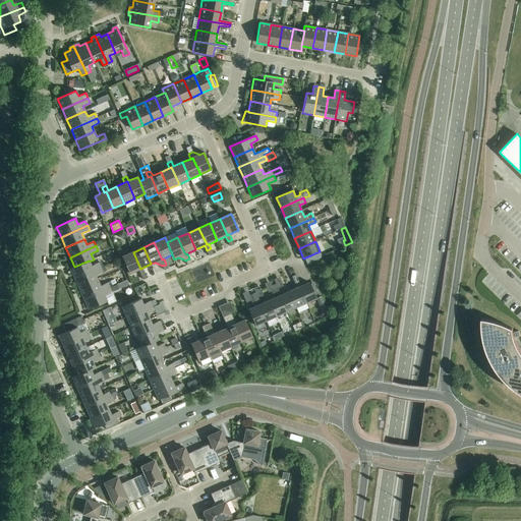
[(138,270),(140,275),(145,273),(142,268),(140,269),(133,252),(122,256),(129,274),(138,270)]
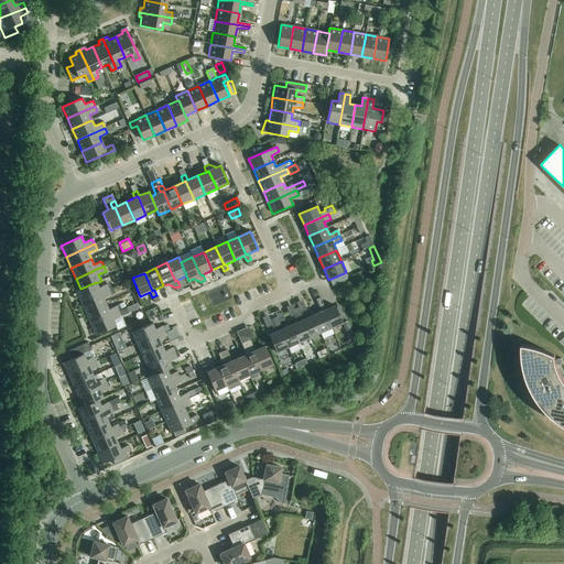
[(76,291),(80,302),(109,290),(107,284),(98,288),(96,283),(96,282),(80,289),(76,291)]
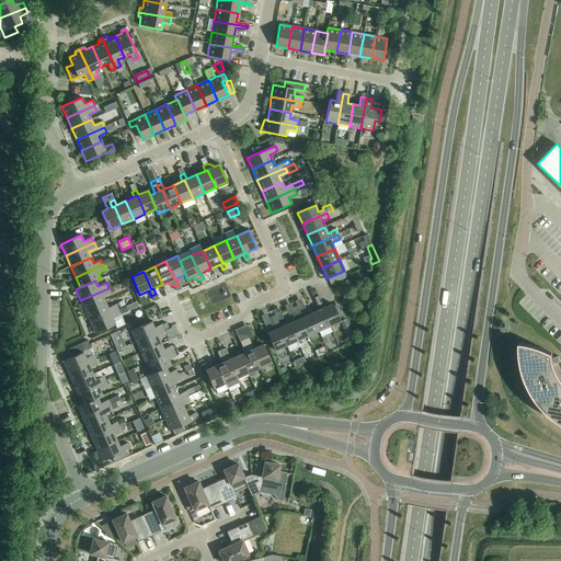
[(80,300),(86,311),(105,302),(103,297),(111,294),(109,288),(80,300)]
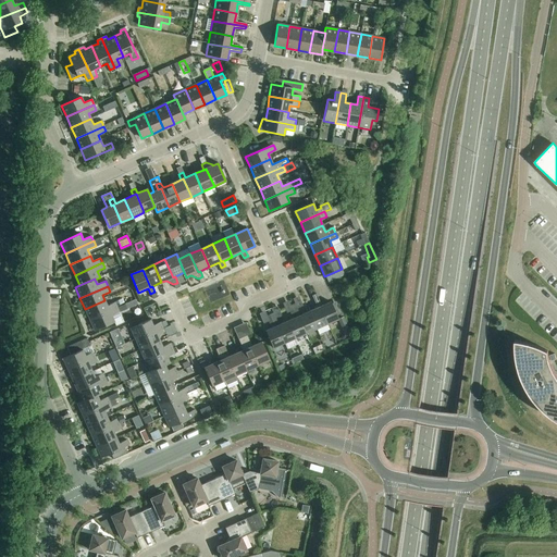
[(85,309),(89,320),(118,308),(116,307),(115,302),(107,306),(104,300),(85,309)]
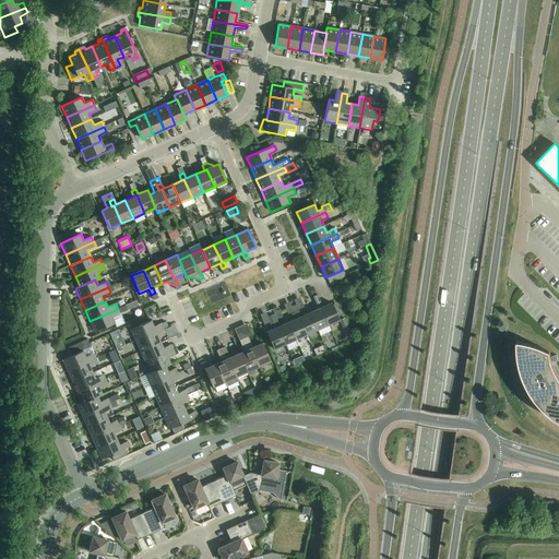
[(320,308),(329,325),(340,321),(331,304),(322,307),(320,301),(316,304),(318,309),(320,308)]
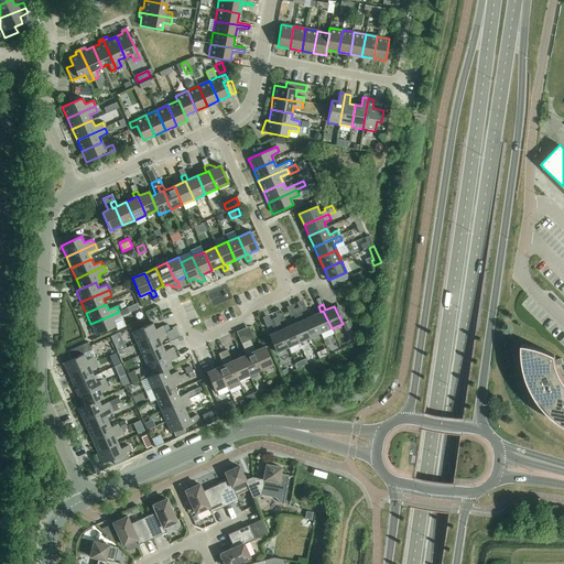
[(333,334),(331,328),(332,328),(323,311),(321,312),(313,315),(321,333),(323,338),(333,334)]
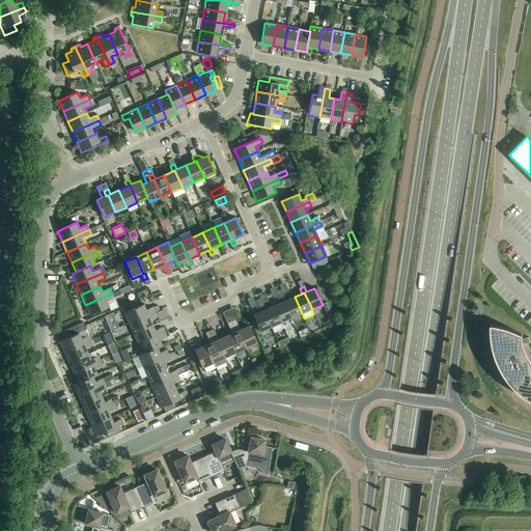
[(112,294),(85,305),(90,315),(109,307),(106,302),(114,298),(112,294)]
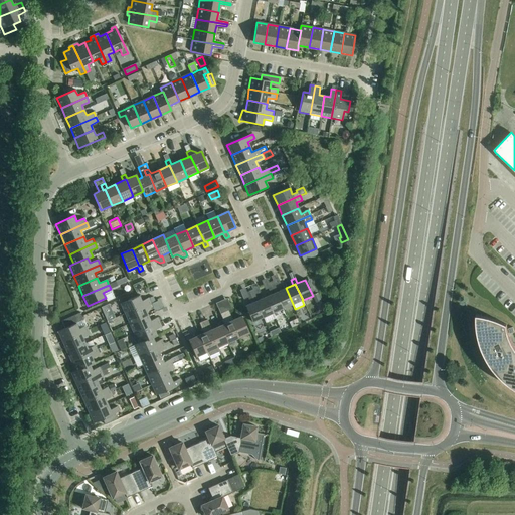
[(276,293),(283,309),(293,304),(286,288),(278,292),(275,287),(271,288),(274,294),(276,293)]
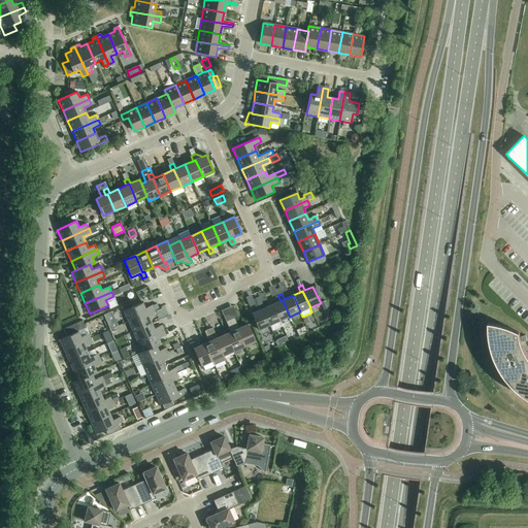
[(272,304),(279,321),(290,317),(283,300),(281,301),(272,304)]
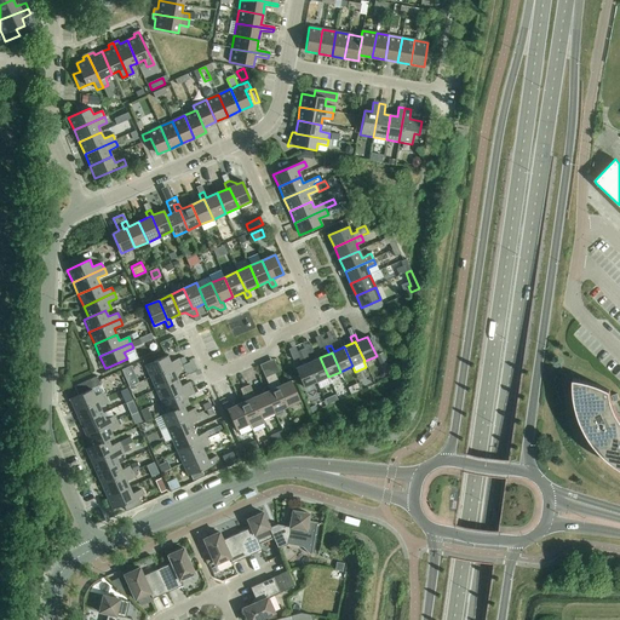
[(145,366),(150,378),(182,365),(179,359),(170,362),(167,356),(145,366)]
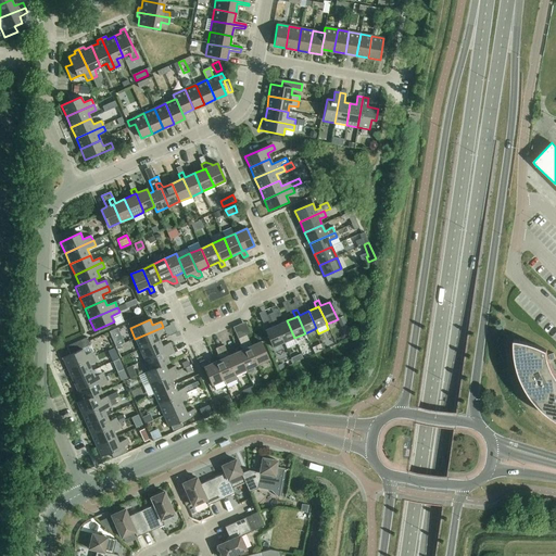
[(245,319),(232,326),(238,338),(251,331),(245,319)]
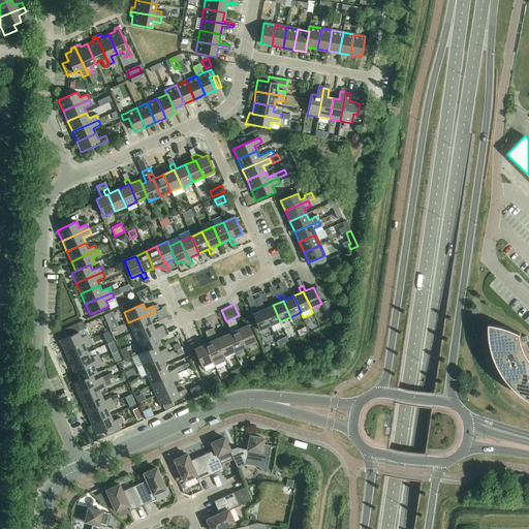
[(258,305),(260,311),(262,310),(270,327),(280,321),(273,305),(265,309),(261,304),(258,305)]
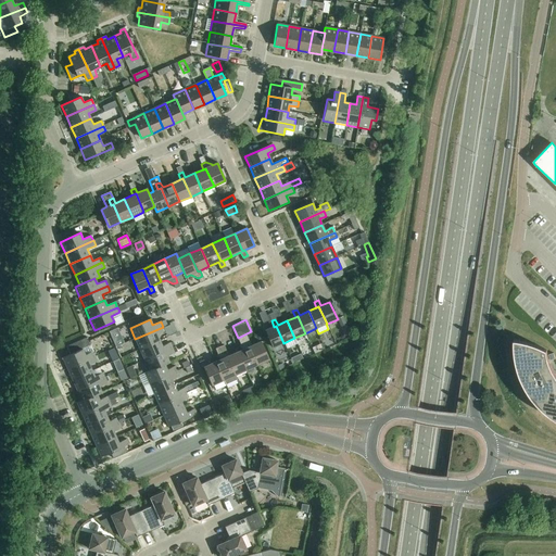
[(276,326),(274,327),(265,330),(273,348),(283,343),(276,326)]
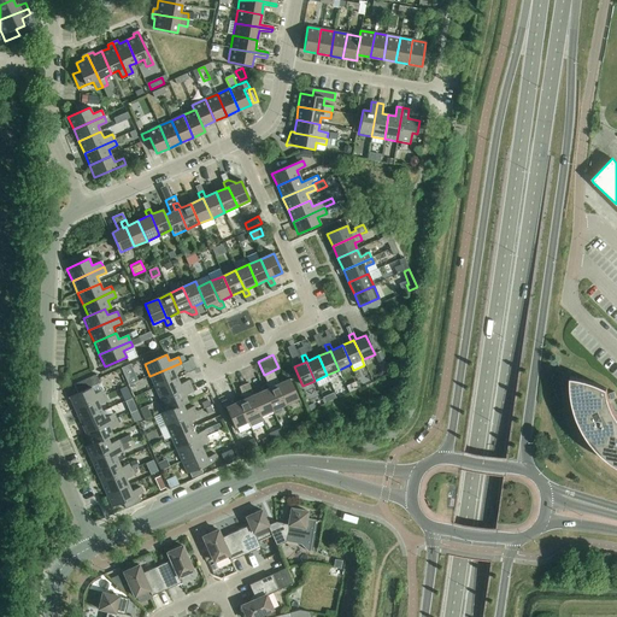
[(150,376),(156,388),(177,378),(174,372),(183,368),(181,363),(150,376)]
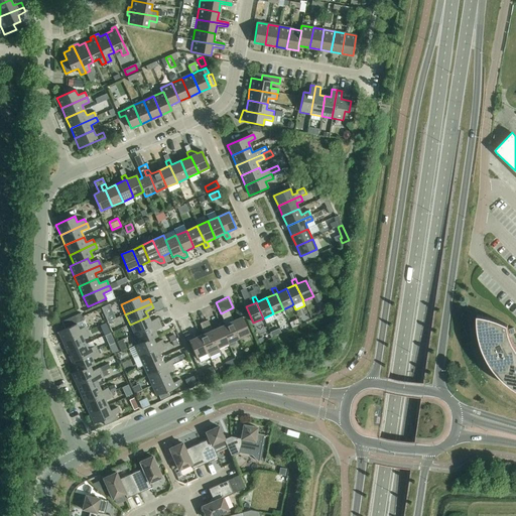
[(113,319),(107,306),(102,308),(108,323),(113,319)]
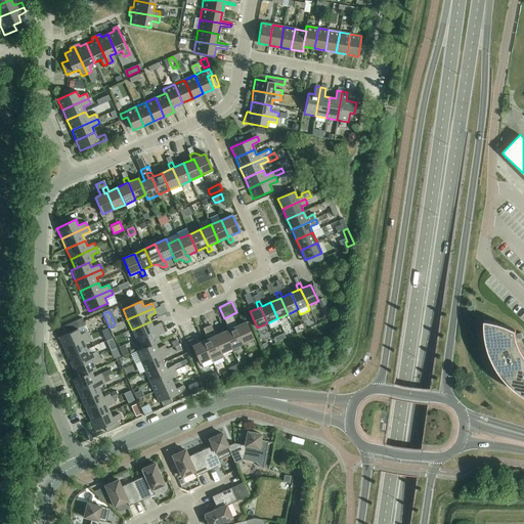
[(58,338),(63,348),(89,336),(87,332),(80,335),(78,330),(85,325),(82,318),(62,326),(67,334),(58,338)]
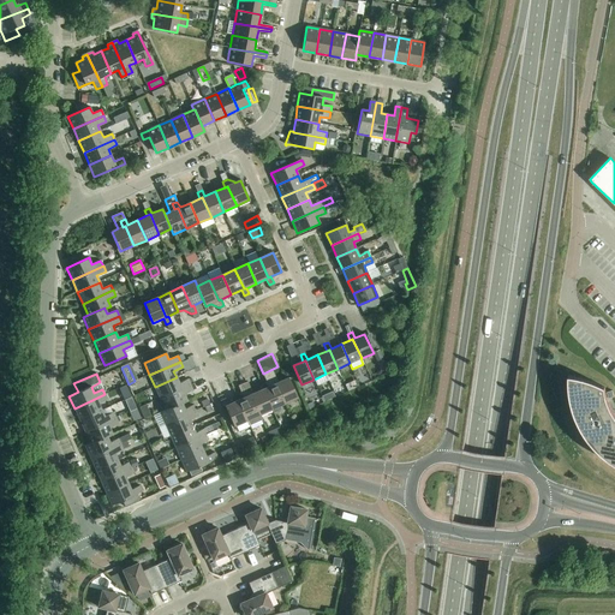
[(614,435),(611,439),(602,428),(614,418),(614,415),(613,411),(611,408),(609,405),(608,401),(607,398),(607,395),(605,392),(604,388),(601,386),(597,384),(593,382),(589,381),(585,380),(581,378),(577,377),(573,377),(568,376),(568,381),(568,386),(568,389),(569,394),(569,399),(571,402),(572,407),(573,411),(574,416),(577,419),(578,423),(580,428),(581,431),(584,435),(586,439),(597,430),(608,443),(599,453),(605,458),(609,460),(611,463),(614,465),(614,435)]
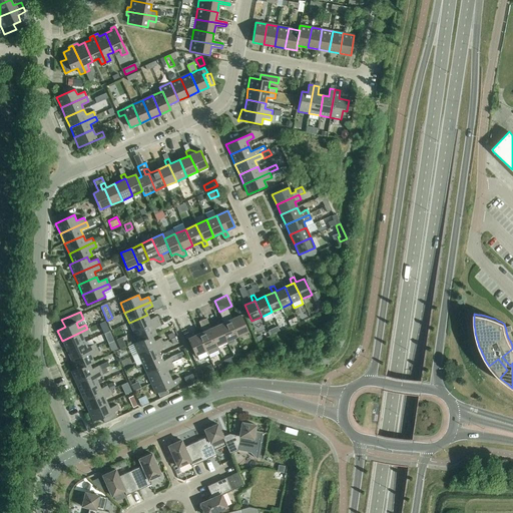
[(129,323),(133,333),(159,321),(156,317),(149,320),(147,315),(129,323)]
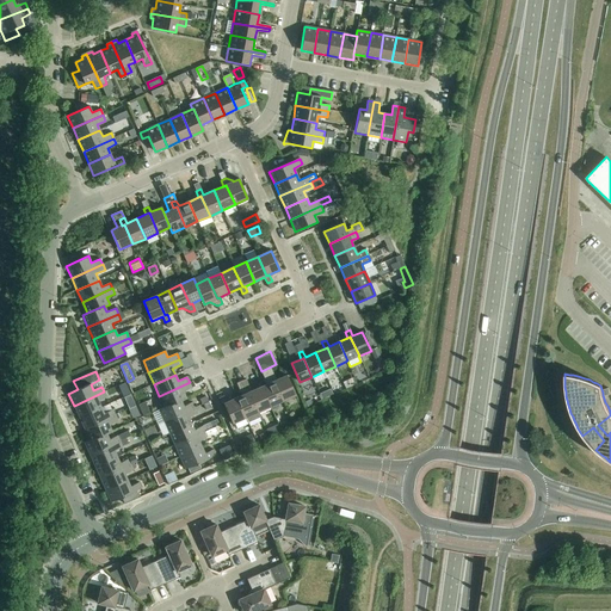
[(269,376),(271,382),(273,381),(283,401),(296,395),(287,376),(276,381),(273,375),(269,376)]
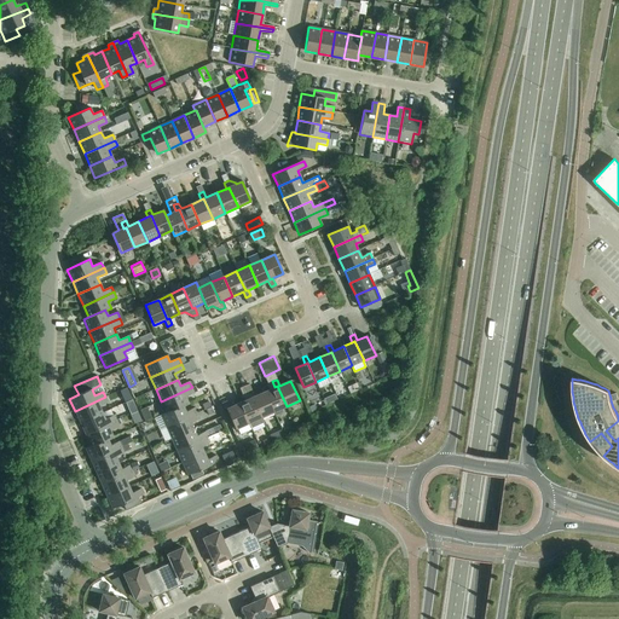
[(239,403),(248,423),(252,429),(264,423),(261,417),(252,398),(249,399),(247,393),(252,391),(249,385),(239,388),(244,398),(243,399),(244,400),(239,403)]
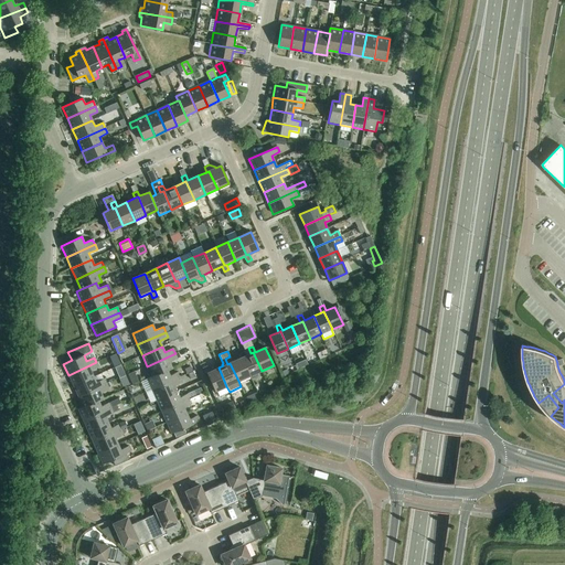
[(253,352),(251,353),(242,358),(249,376),(262,371),(253,352)]
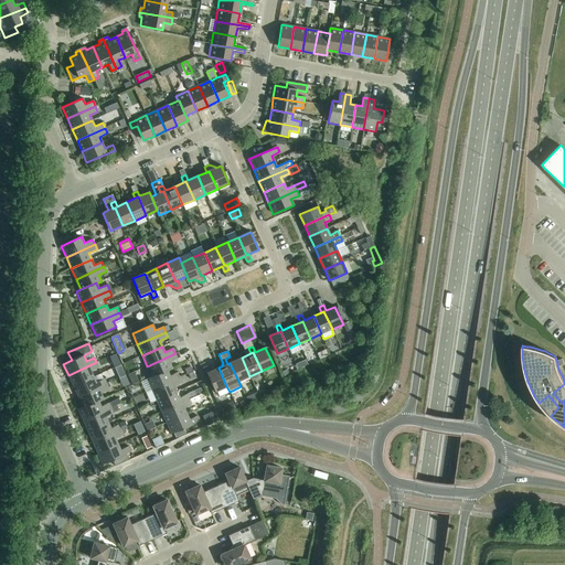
[(147,366),(151,376),(151,377),(167,370),(167,371),(172,369),(169,362),(178,359),(176,353),(147,366)]
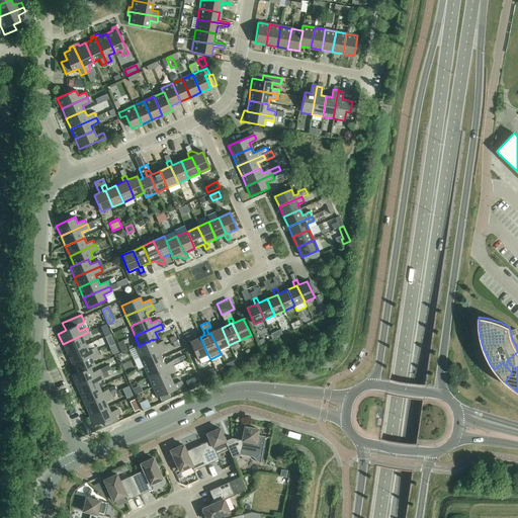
[(107,331),(108,331),(106,325),(100,328),(102,333),(107,331)]
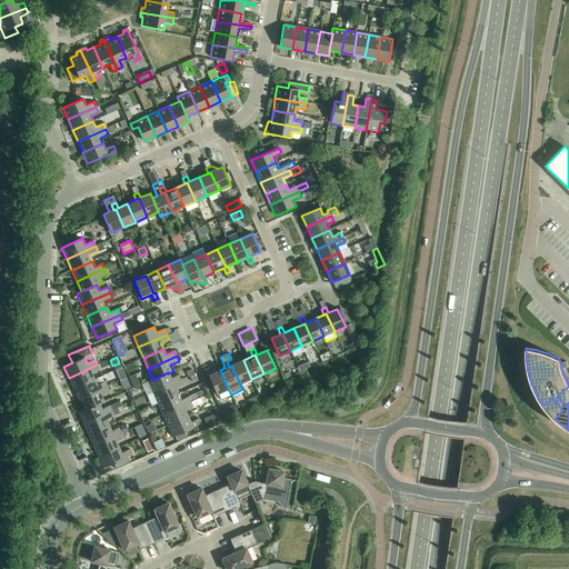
[(233,365),(231,359),(227,361),(229,367),(231,366),(240,383),(251,379),(243,360),(233,365)]
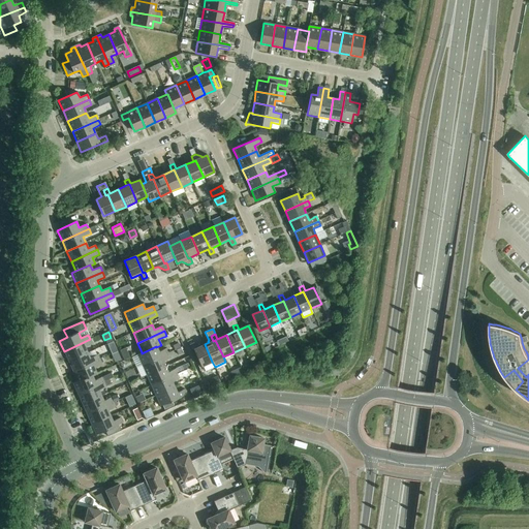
[(483,335),(477,336),(486,364),(490,363),(483,335)]
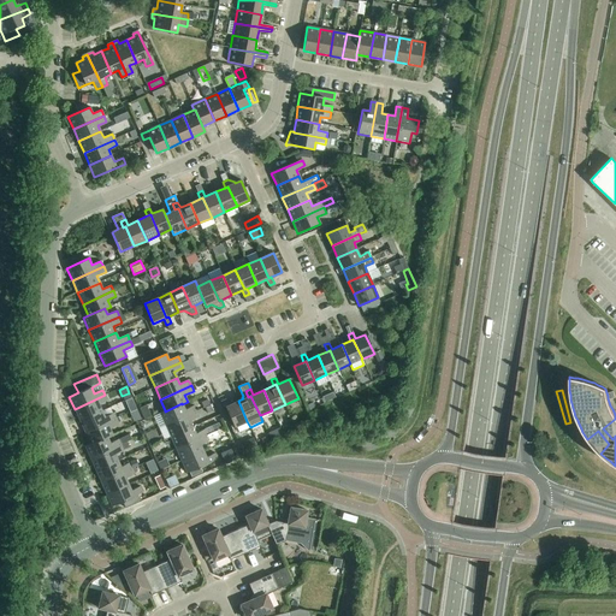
[(323,398),(325,403),(336,398),(333,394),(323,398)]
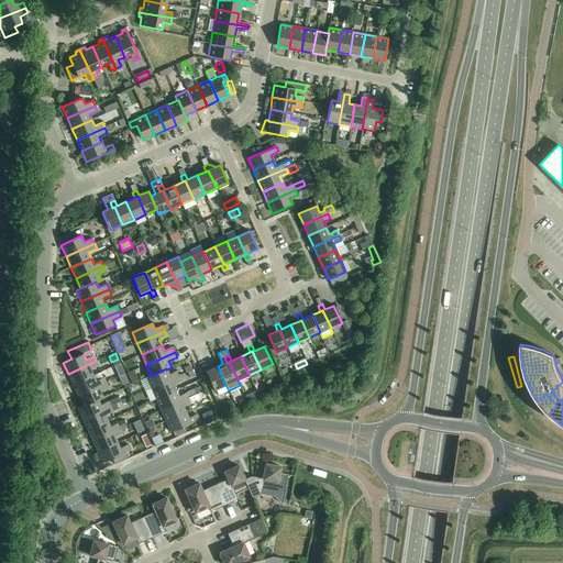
[(68,374),(73,385),(94,375),(90,370),(99,366),(96,361),(68,374)]
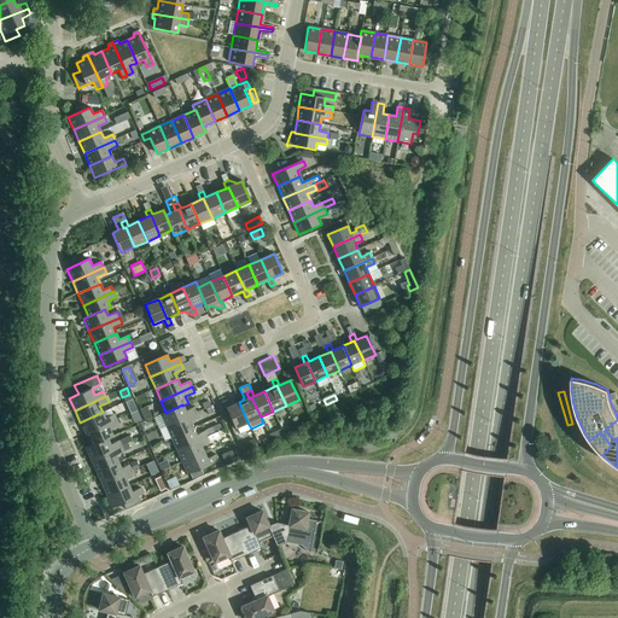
[(248,423),(239,402),(229,407),(226,401),(221,403),(225,409),(226,408),(234,429),(248,423)]
